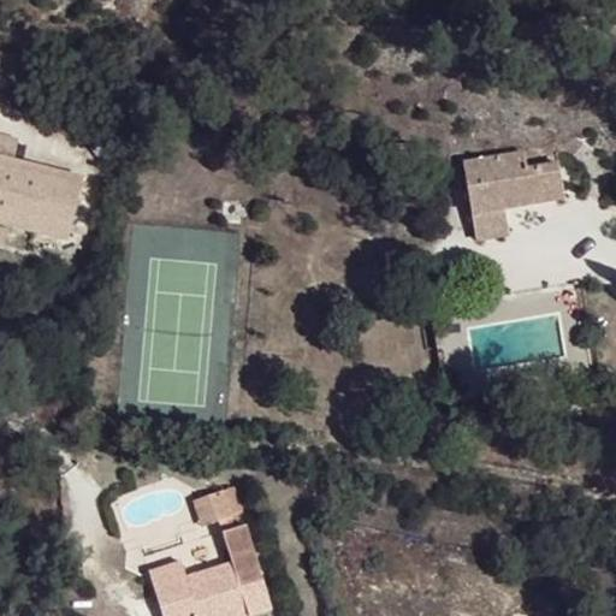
[(19,137),(0,131),(0,153),(15,157),(19,137)]
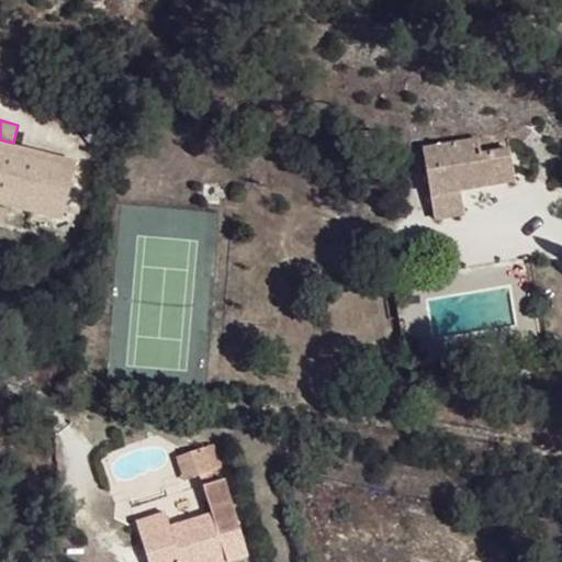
[(463,154),(481,150),(478,135),(461,138),(463,154)]
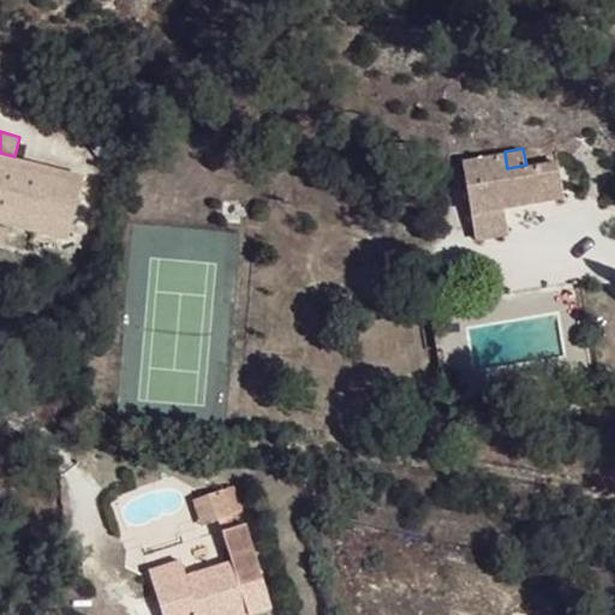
[(557,159),(526,165),(507,168),(505,151),(463,160),(476,242),(509,236),(506,208),(565,197),(557,159)]
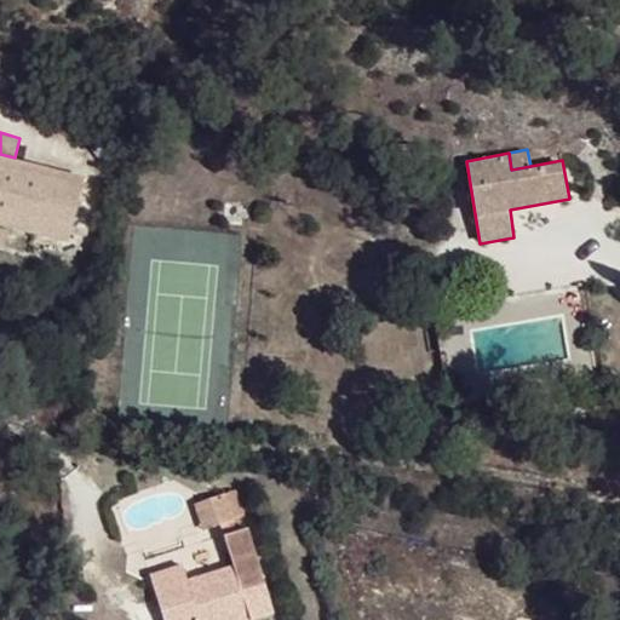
[(84,176),(0,155),(0,220),(69,237),(84,176)]
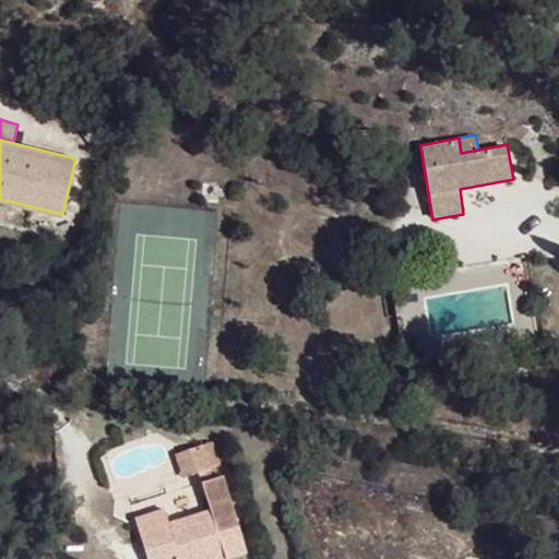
[(186,473),(200,471),(215,466),(225,463),(219,438),(178,448),(186,473)]
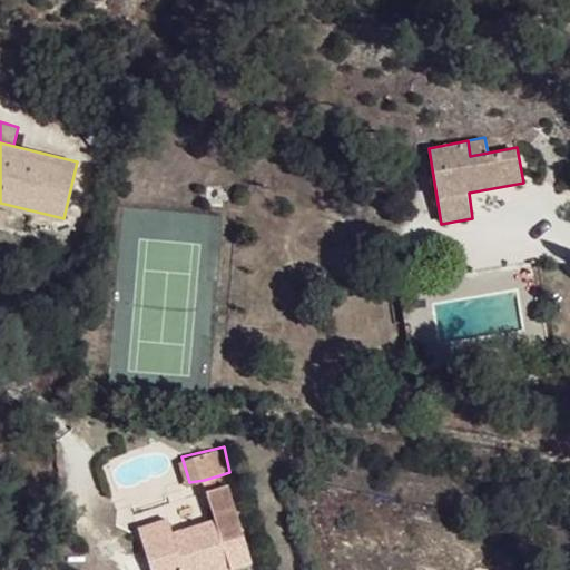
[(168,518),(139,527),(150,569),(203,569),(231,562),(224,542),(244,534),(229,481),(220,484),(219,475),(204,480),(215,520),(172,531),(168,518)]
